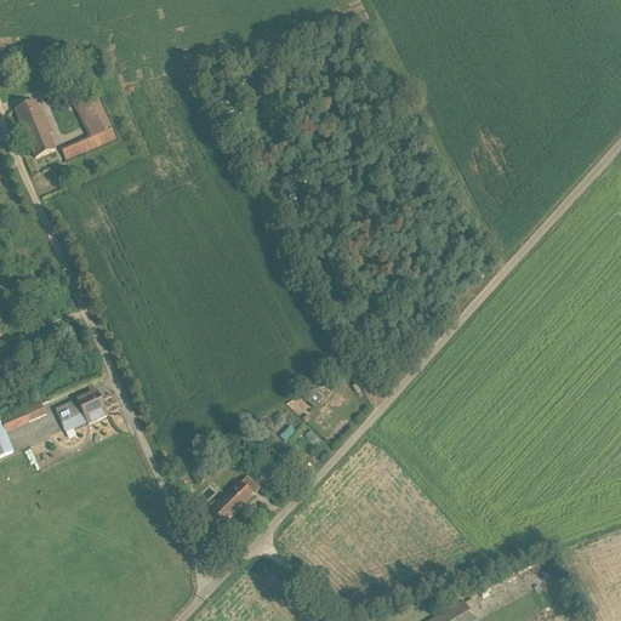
[(110,127),(95,95),(72,106),(87,137),(61,151),(66,163),(115,141),(109,129),(110,127)]
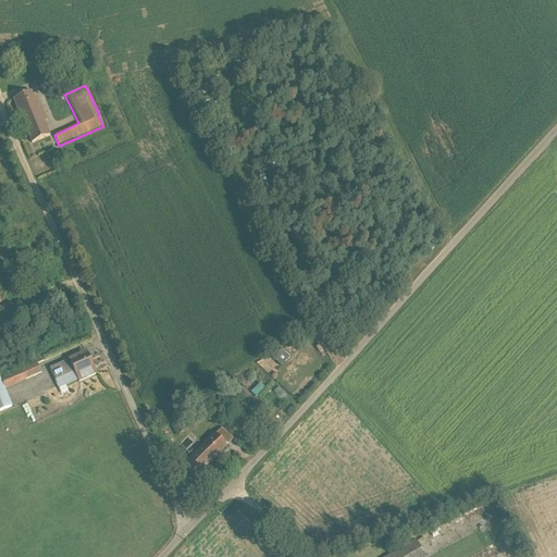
[(38,108),(32,93),(12,100),(31,144),(50,136),(44,122),(47,121),(40,108),(38,108)]
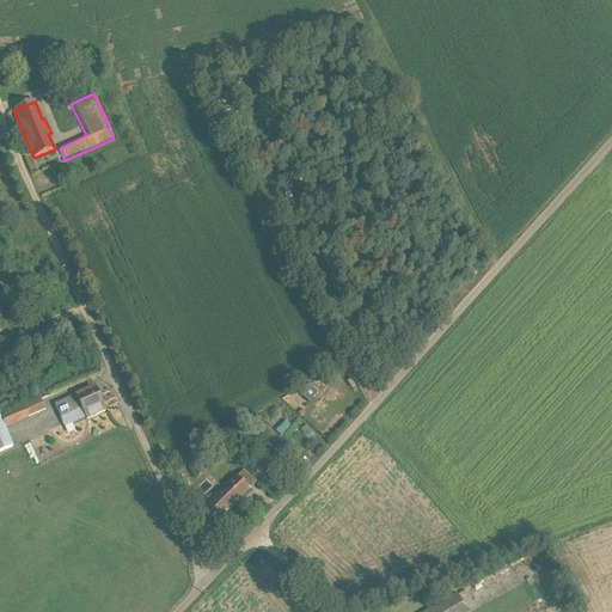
[(128,114),(120,117),(126,130),(134,127),(128,114)]
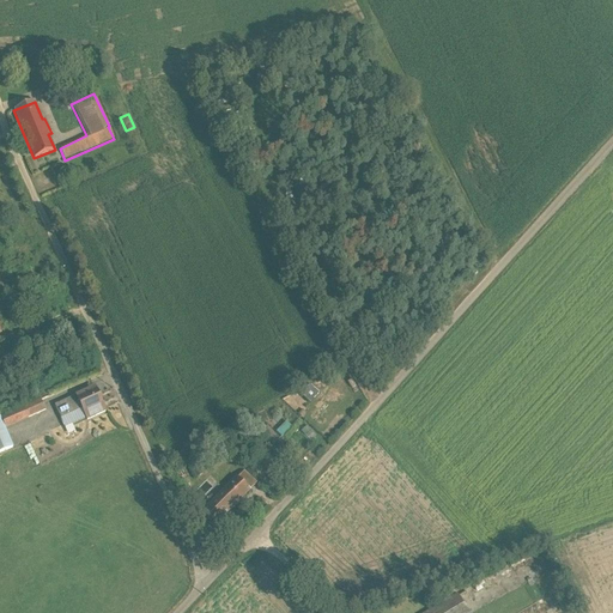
[(8,274),(26,268),(22,259),(5,266),(8,274)]
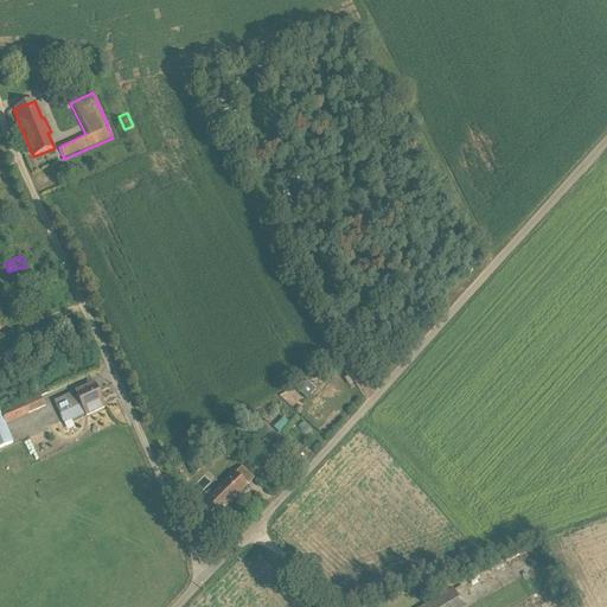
[(8,339),(0,343),(0,352),(2,358),(23,350),(18,339),(10,343),(8,339)]
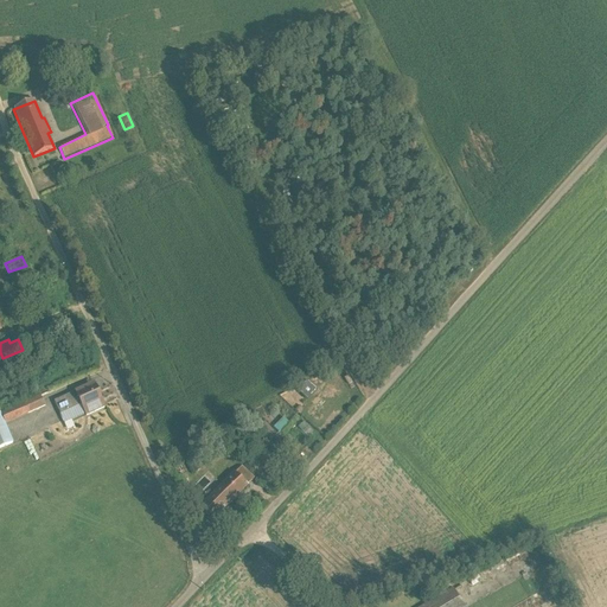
[(85,416),(103,408),(94,388),(93,384),(84,388),(53,403),(64,425),(63,425),(66,432),(74,428),(70,422),(84,415),(85,416)]
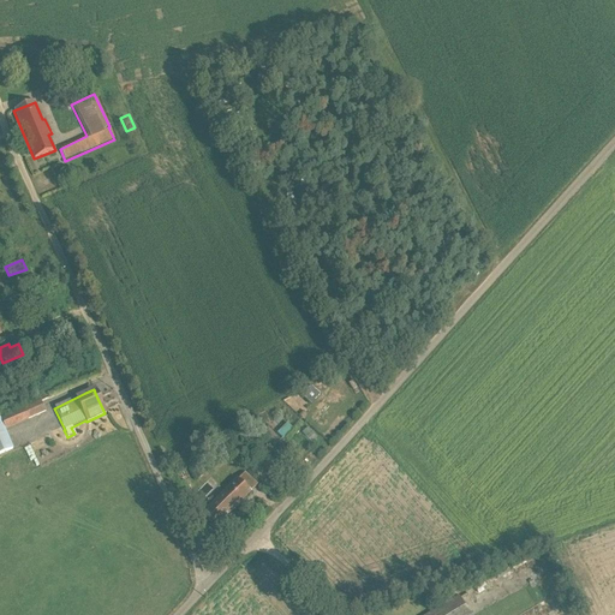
[(45,412),(40,401),(0,418),(0,454),(13,448),(5,430),(45,412)]
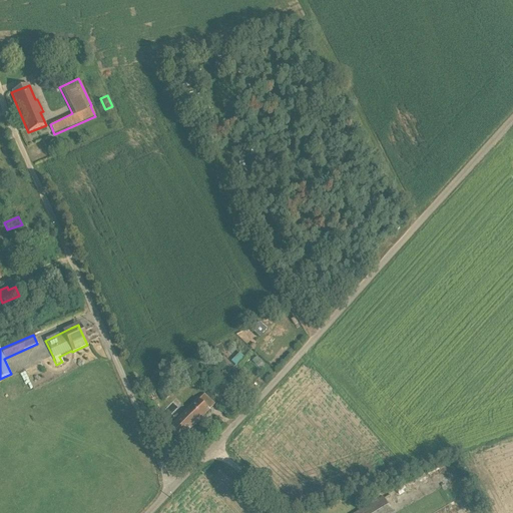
[(239,353),(232,362),(236,366),(244,356),(239,353)]
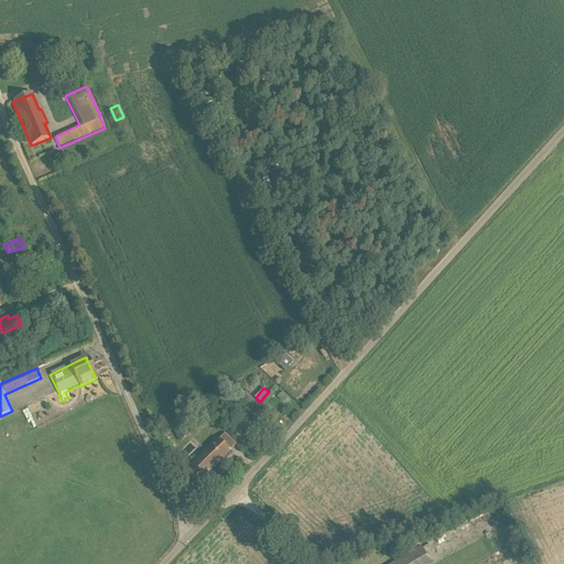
[(180,421),(172,424),(179,440),(187,436),(183,426),(182,426),(180,421)]
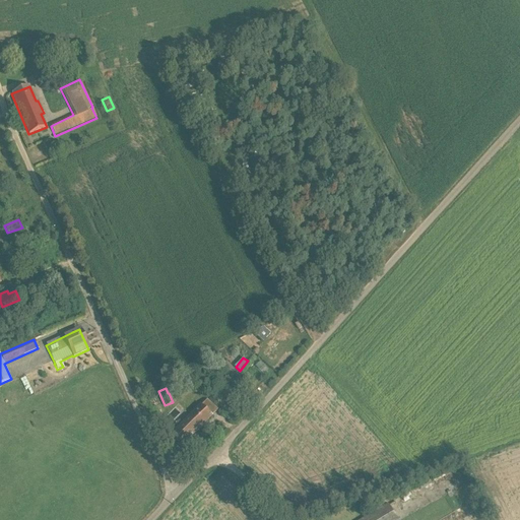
[(181,446),(216,411),(206,400),(201,406),(200,405),(171,435),(181,446)]
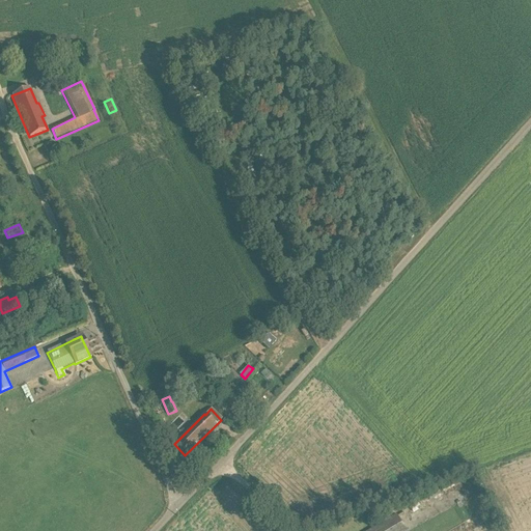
[(367,530),(404,530),(395,514),(367,530)]
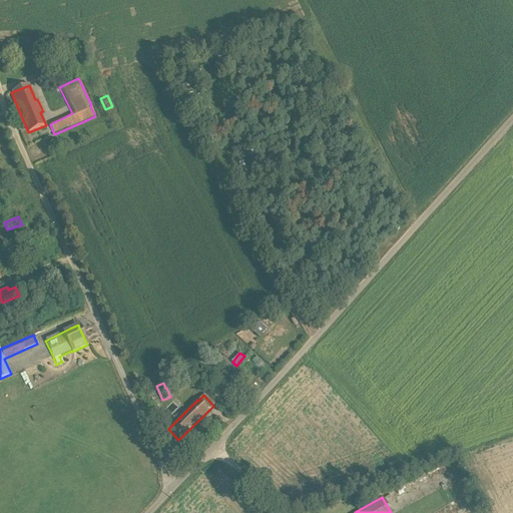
All buildings are outlined.
